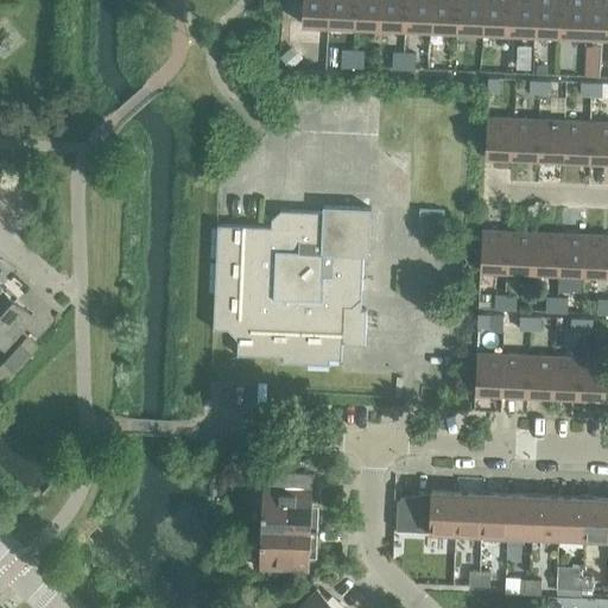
[(302,0),(301,24),(328,25),(328,0),(302,0)]
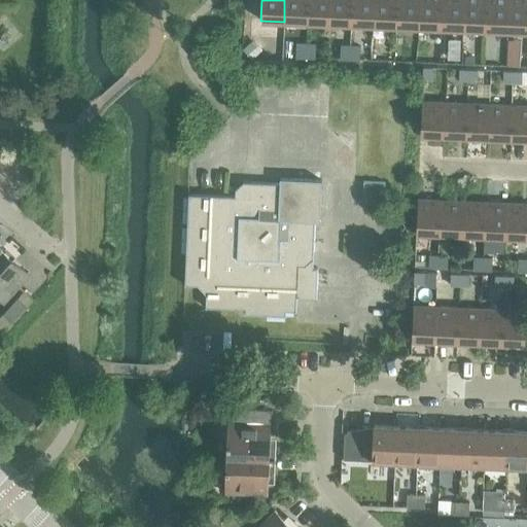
[(284,0),(284,22),(307,23),(307,0),(284,0)]
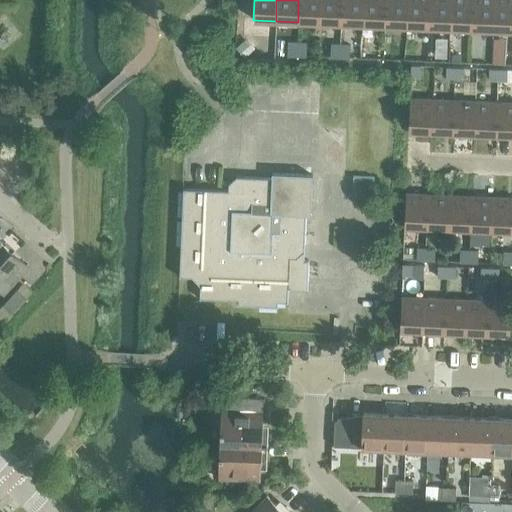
[(298,0),(298,22),(319,23),(320,0),(298,0)]
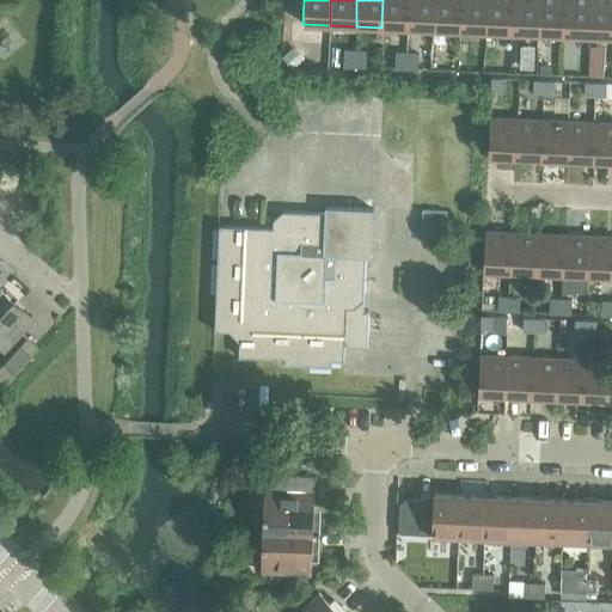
[(383,0),(381,28),(408,29),(408,0),(383,0)]
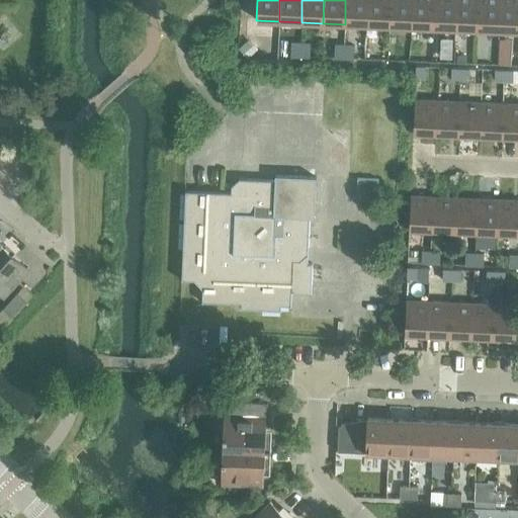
[(345,0),(345,24),(366,25),(367,0),(345,0)]
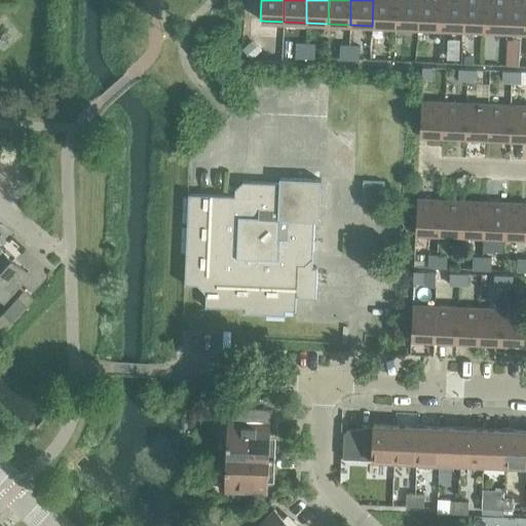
[(373,0),(372,26),(395,27),(395,0),(373,0)]
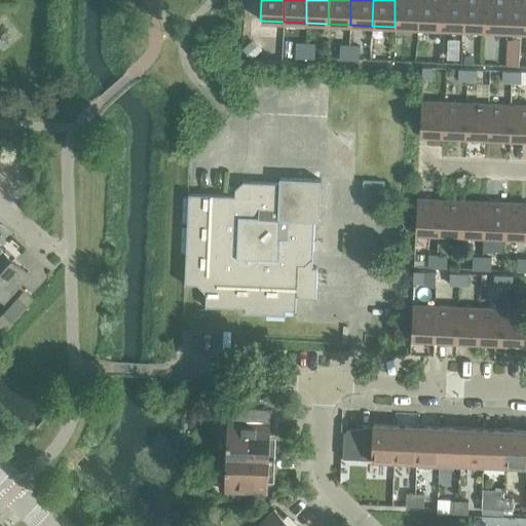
[(395,0),(395,27),(417,28),(417,0),(395,0)]
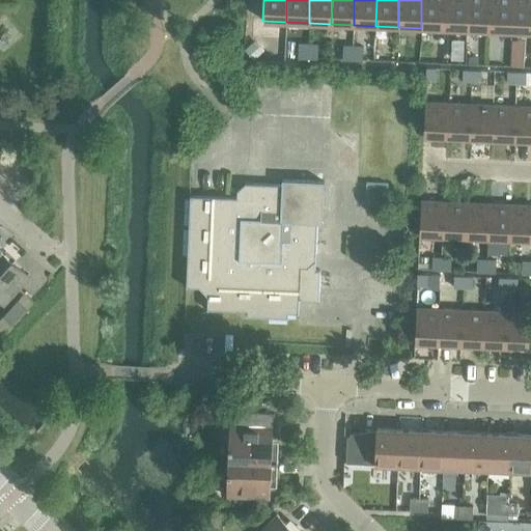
[(421,0),(421,28),(444,29),(444,0),(421,0)]
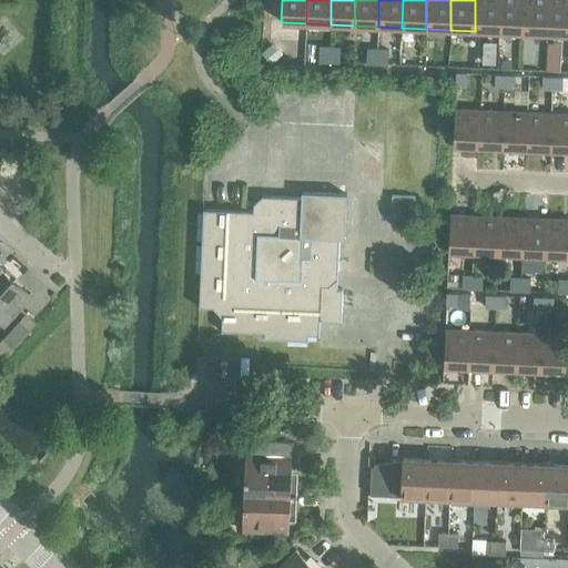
[(475,0),(475,31),(498,32),(499,0),(475,0)]
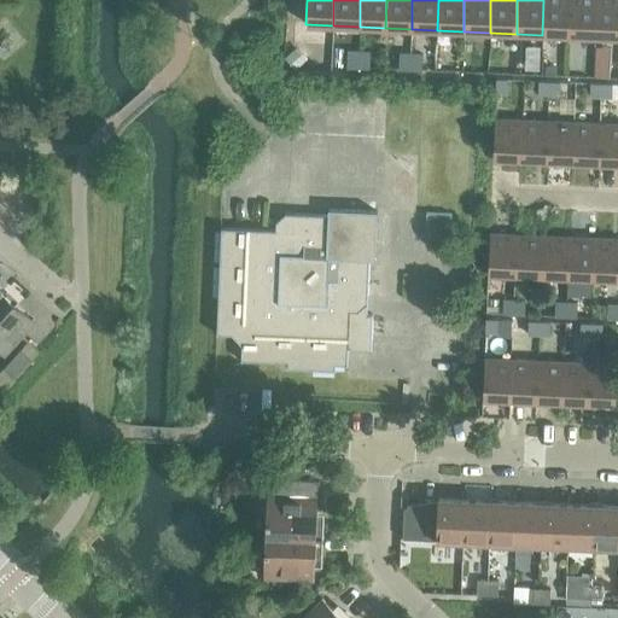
[(543,0),(542,35),(569,36),(569,0),(543,0)]
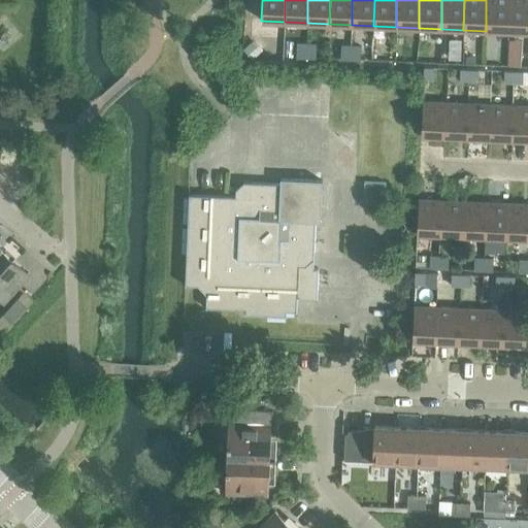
[(486,0),(486,31),(507,31),(508,0),(486,0)]
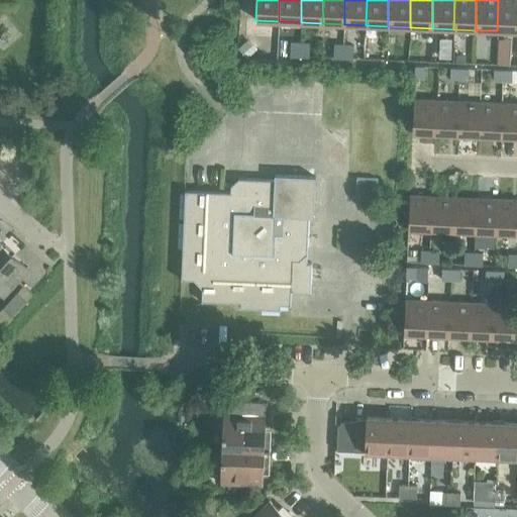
[(516,0),(498,0),(497,30),(516,31),(516,0)]
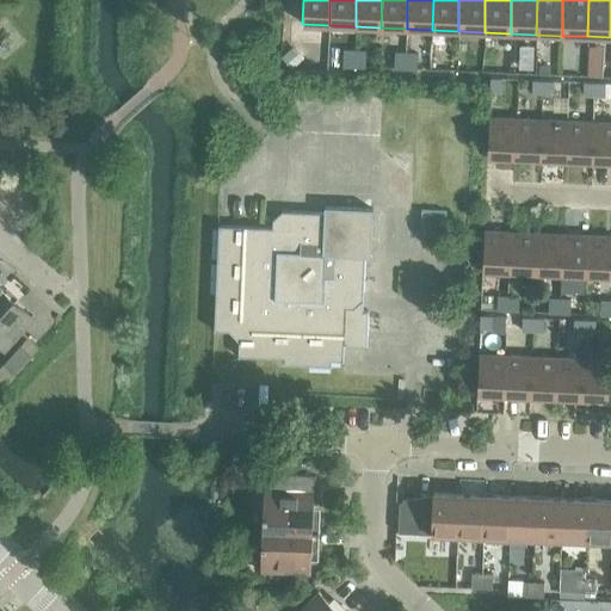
[(294,47),(281,57),(290,69),(303,57),(294,47)]
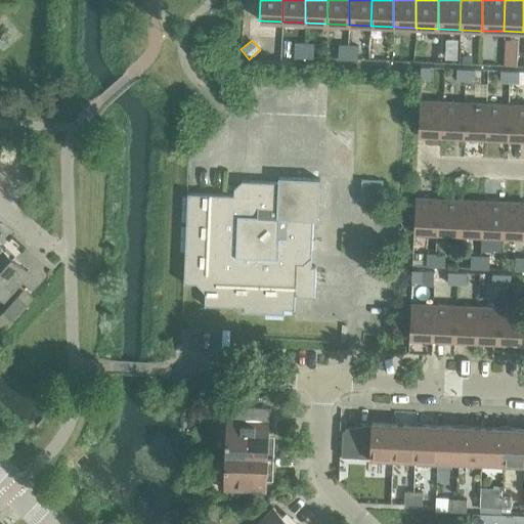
[(294,56),(303,57),(303,44),(294,43),(294,56)]
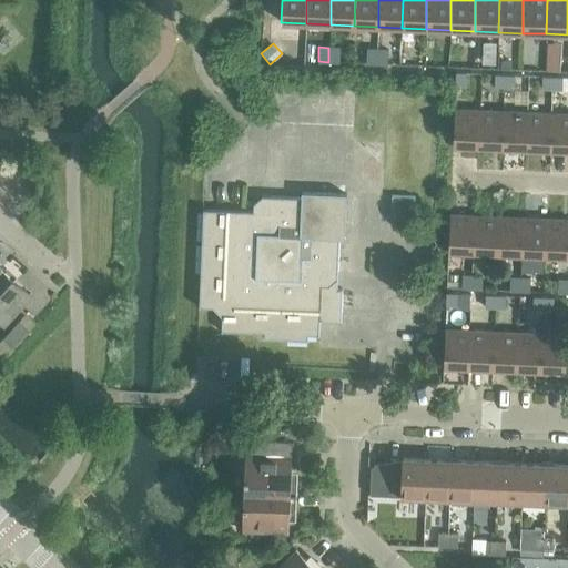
[(328,48),(328,62),(338,62),(340,48),(328,48)]
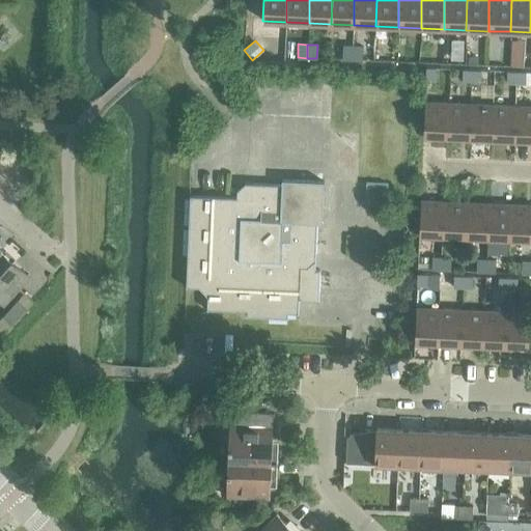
[(342,59),(352,60),(353,47),(342,46),(342,59)]
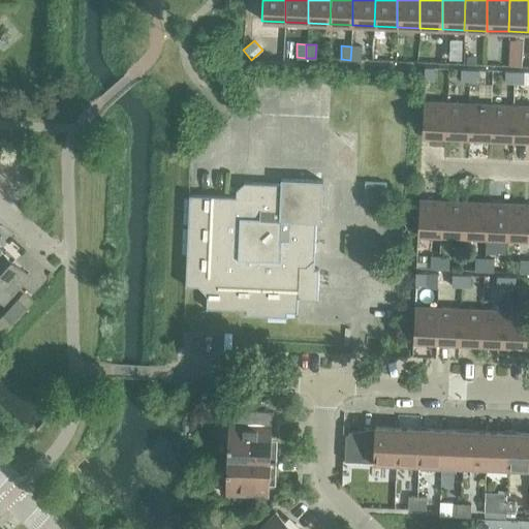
[(351,47),(350,60),(360,60),(361,47),(351,47)]
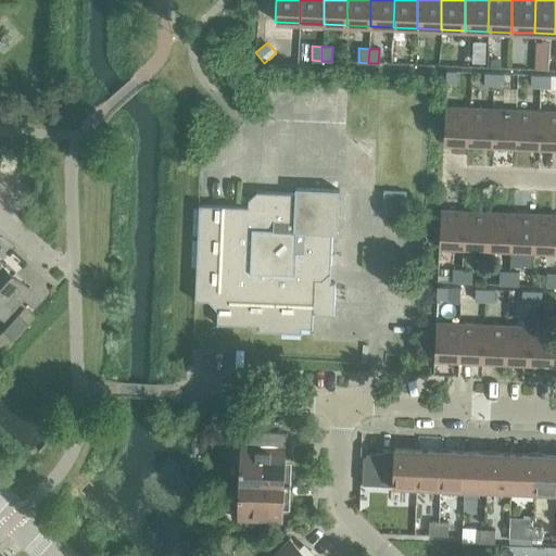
[(534,55),(534,70),(548,70),(548,57),(534,55)]
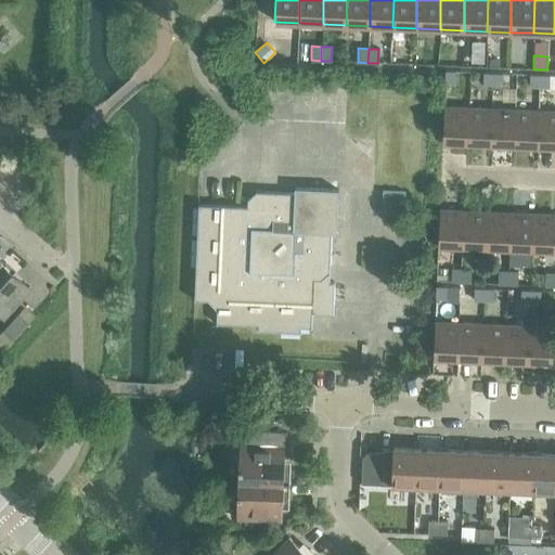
[(444,84),(454,84),(455,72),(446,71),(444,84)]
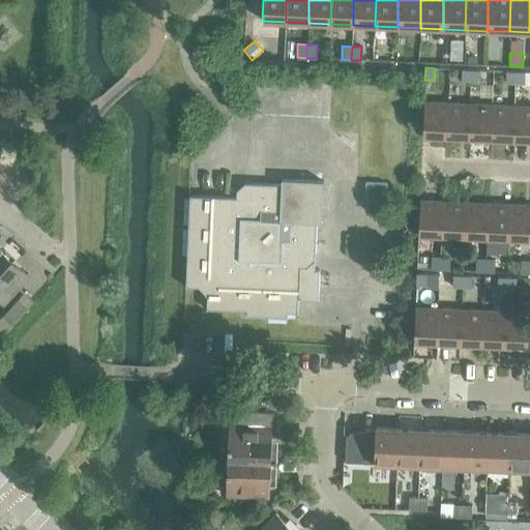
[(461,81),(470,81),(471,69),(462,69),(461,81)]
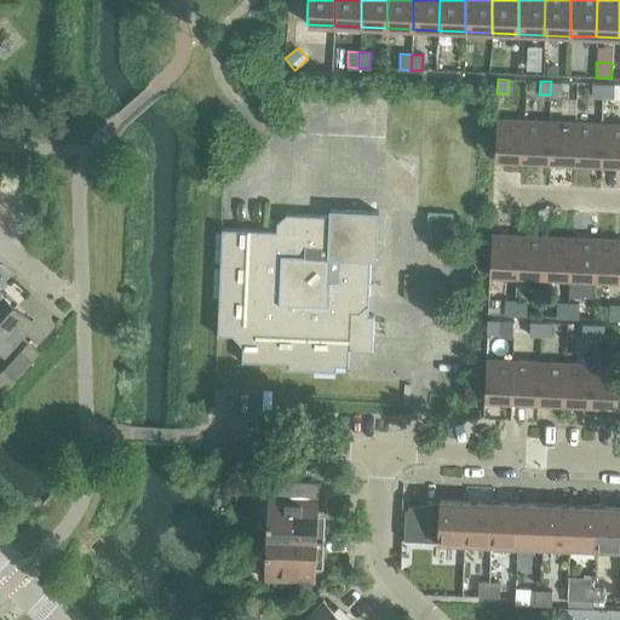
[(551,81),(550,95),(561,96),(561,82),(551,81)]
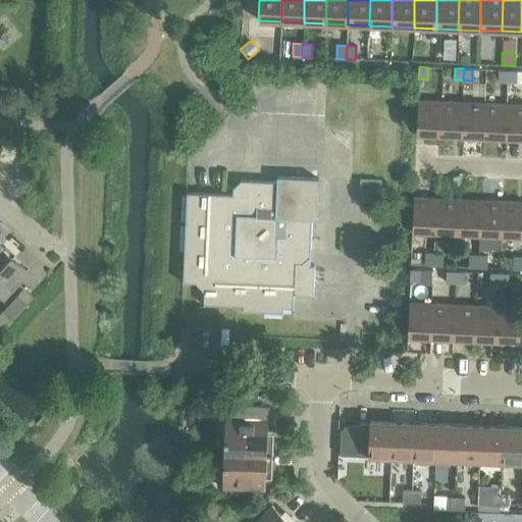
[(498,82),(507,82),(507,70),(498,70),(498,82)]
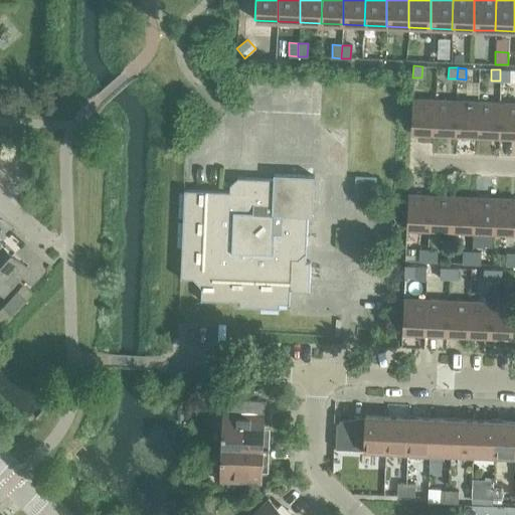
[(500,69),(500,80),(509,81),(509,70),(500,69)]
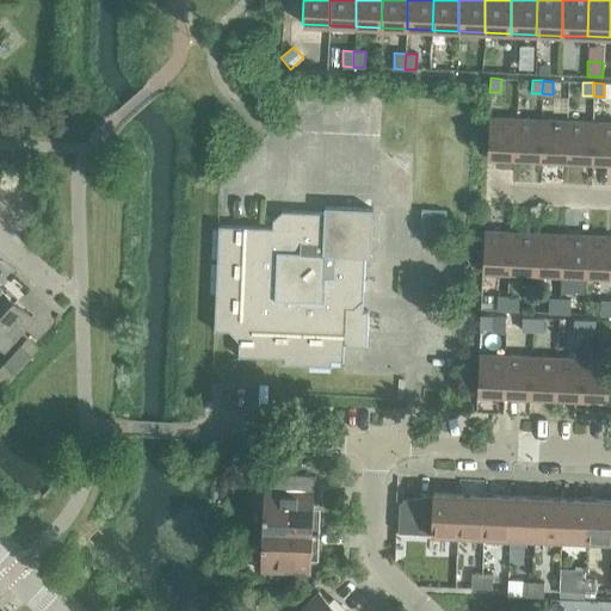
[(487,156),(513,158),(516,118),(488,117),(487,156)]
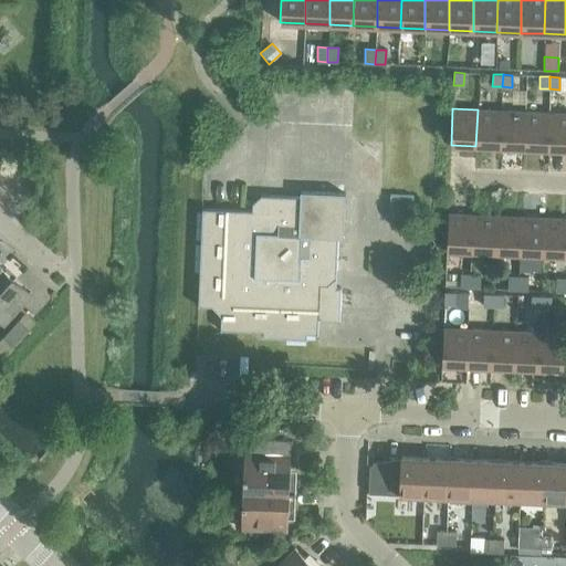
[(475,146),(500,147),(501,111),(478,109),(475,146)]
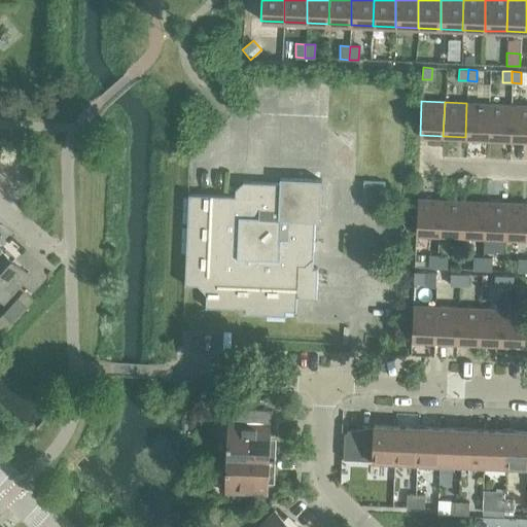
[(465,137),(487,138),(489,104),(466,103),(465,137)]
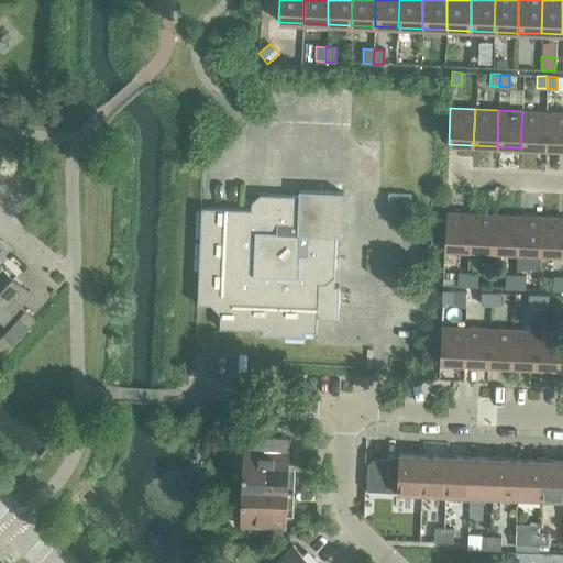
[(520,147),(544,148),(545,112),(522,111),(520,147)]
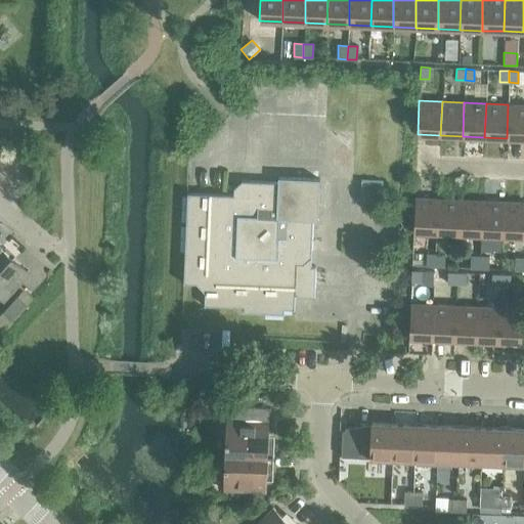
[(523,104),(508,104),(507,138),(523,138),(523,104)]
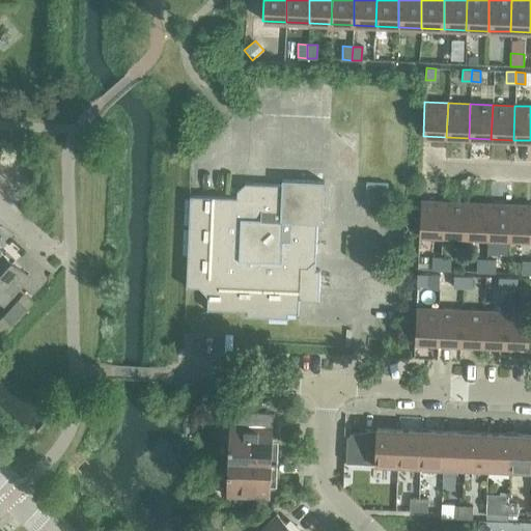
[(312,270),(312,253),(315,253),(316,223),(322,223),(324,182),(281,179),(281,185),(251,184),(251,186),(246,186),(239,192),(239,198),(189,196),(186,287),(198,287),(206,297),(206,310),(246,311),(246,316),(287,318),(287,313),(298,314),(299,299),(318,301),(319,270),(312,270)]
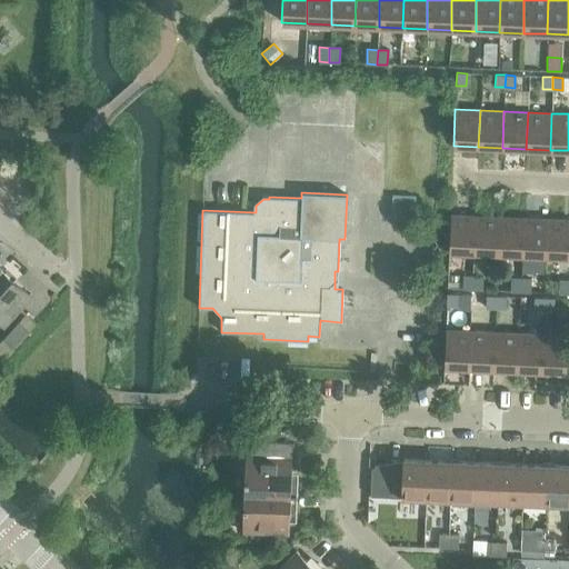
[(391,208),(415,209),(416,197),(391,197),(391,208)]
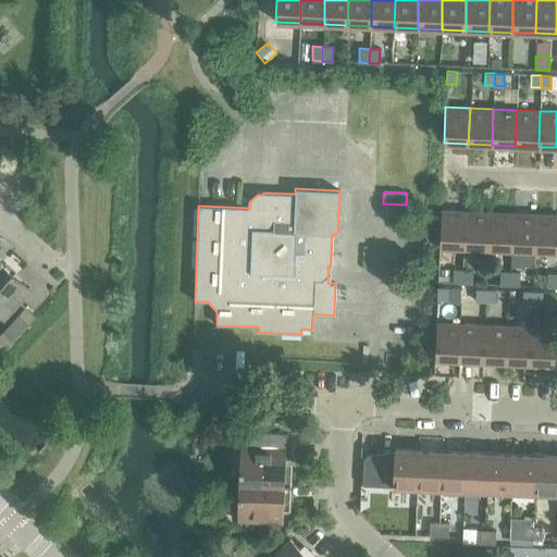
[(440,247),(463,248),(466,211),(441,210),(440,247)]
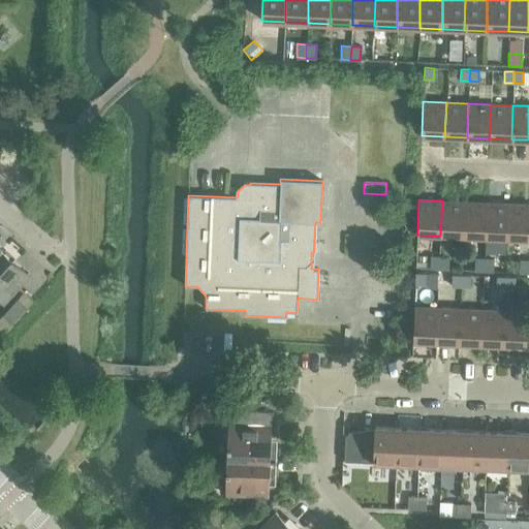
[(440,236),(463,236),(464,201),(442,200),(440,236)]
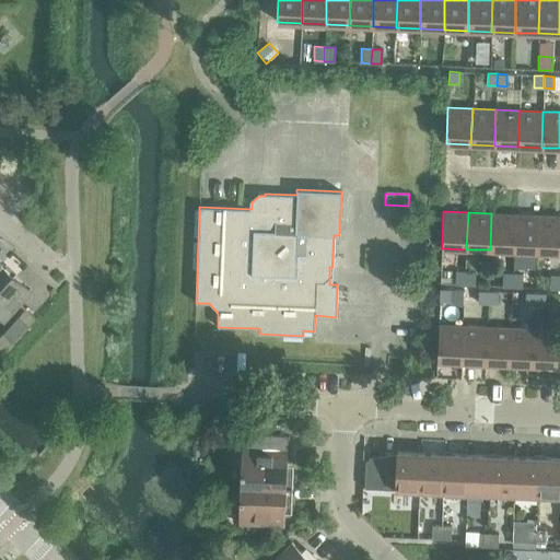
[(490,249),(513,251),(515,214),(491,213),(490,249)]
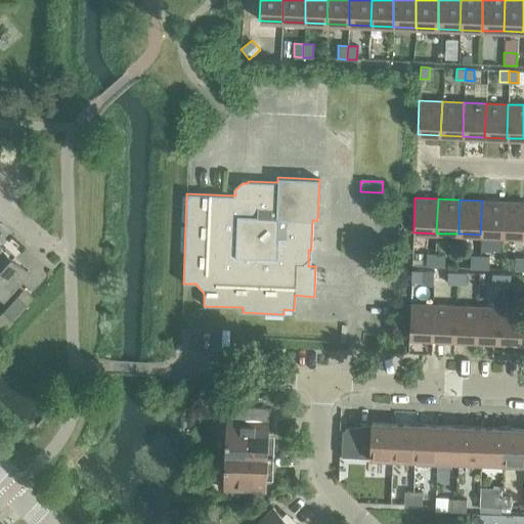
[(480,234),(503,235),(504,202),(482,201),(480,234)]
